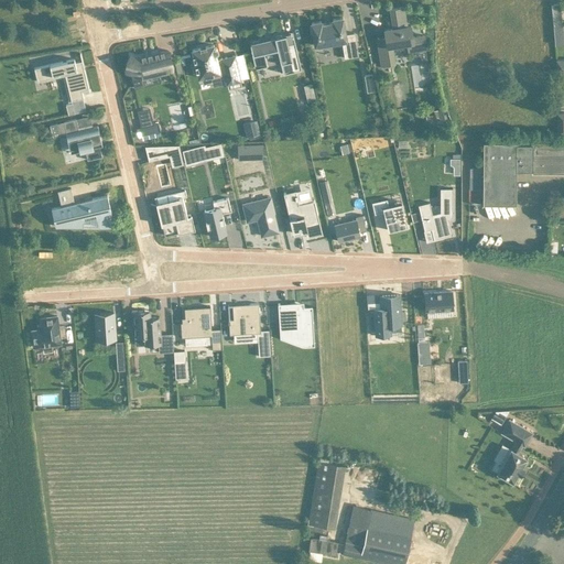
[(560,2),(551,3),(553,26),(562,25),(560,2)]
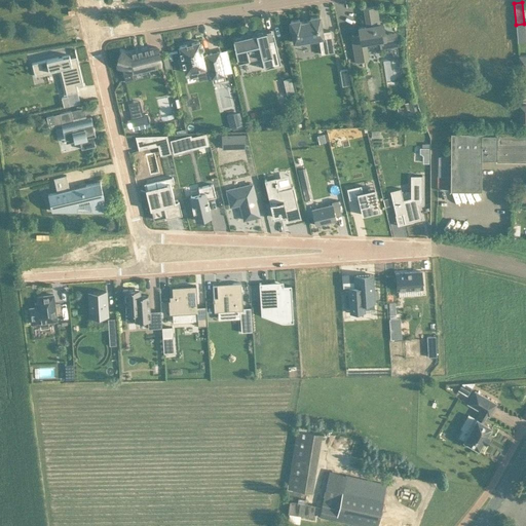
[(359,28),(360,34),(351,35),(355,61),(357,61),(362,60),(368,59),(365,43),(379,41),(380,47),(398,44),(396,33),(384,35),(382,24),(379,25),(376,6),(364,8),(367,27),(359,28)]
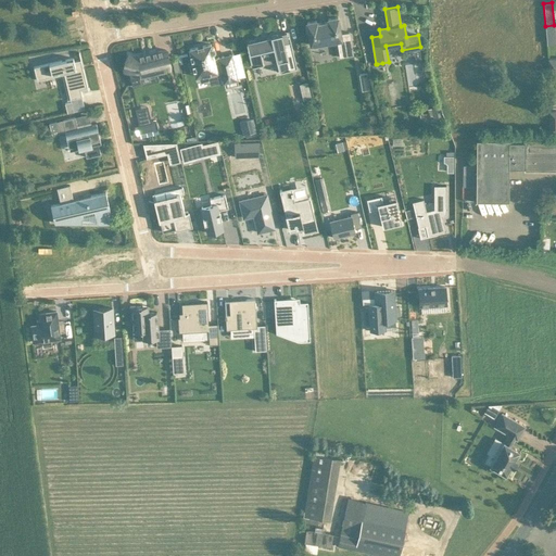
[(316,21),(306,22),(307,24),(305,24),(306,33),(308,33),(311,45),(337,40),(340,57),(353,54),(350,32),(340,34),(338,17),(328,19),(328,22),(317,24),(316,21)]
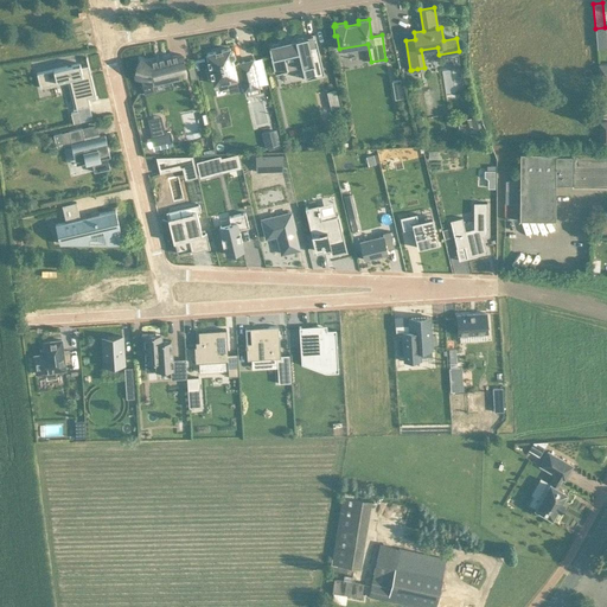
[(295,40),(269,46),(275,72),(287,70),(287,66),(301,63),(305,78),(324,74),(317,43),(317,46),(310,49),(307,37),(307,36),(295,39),(295,40)]
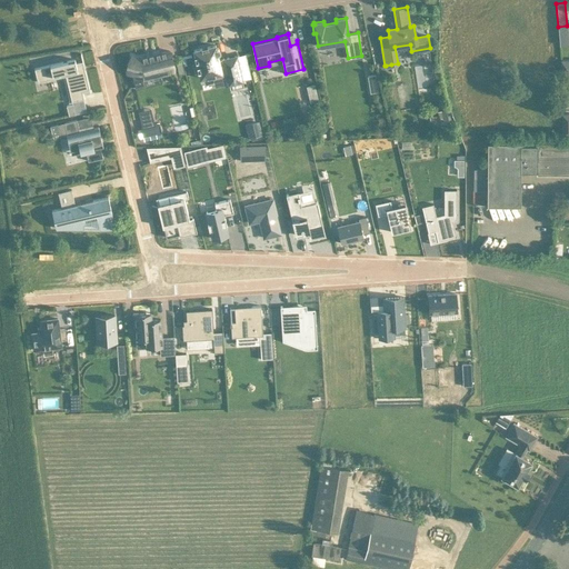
[(216,45),(193,50),(198,67),(196,67),(197,73),(199,72),(210,70),(211,72),(212,76),(226,72),(229,85),(231,83),(232,89),(243,87),(242,81),(237,56),(219,60),(217,53),(219,53),(219,52),(219,50),(219,49),(218,48),(216,48),(216,45)]
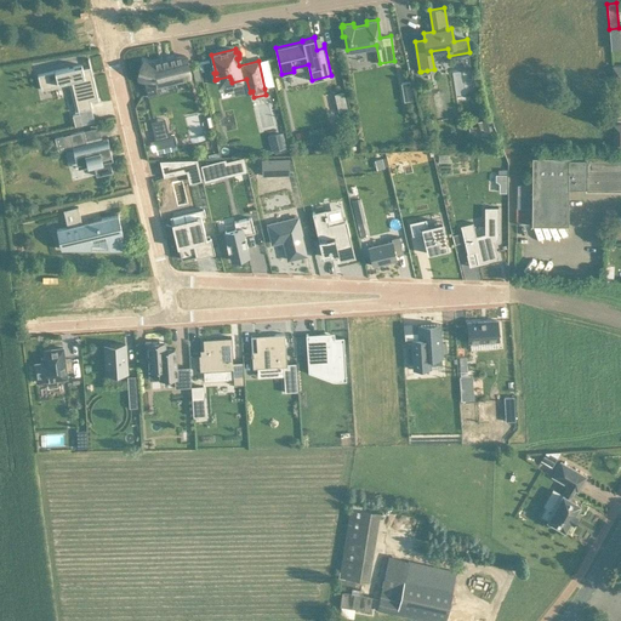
[(152,62),(143,61),(138,80),(144,81),(147,95),(158,92),(157,85),(189,77),(184,55),(174,57),(175,62),(171,62),(170,58),(152,62)]
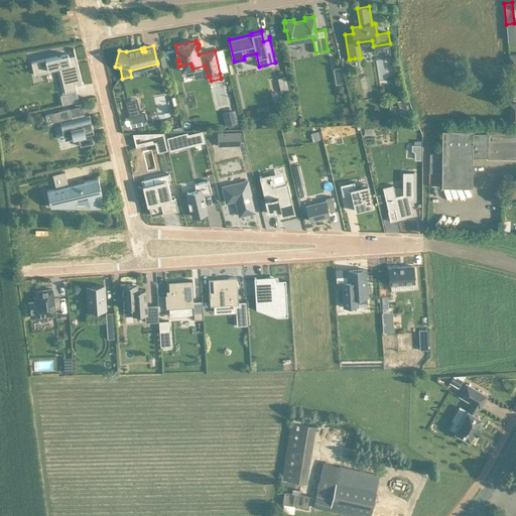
[(68,53),(31,62),(33,73),(51,69),(58,67),(61,81),(66,81),(69,91),(76,90),(75,83),(82,82),(75,54),(68,56),(68,53)]
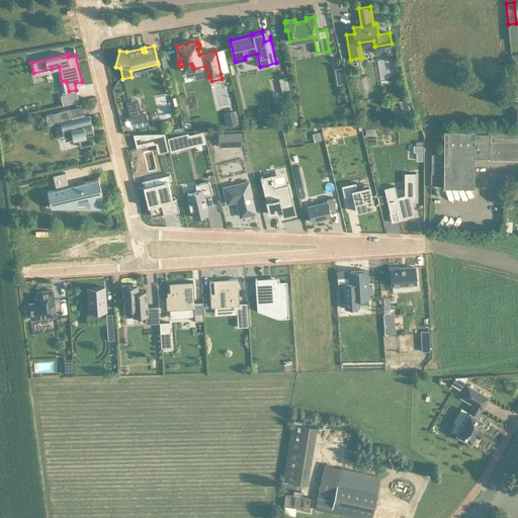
[(342,68),(335,69),(337,84),(344,83),(342,68)]
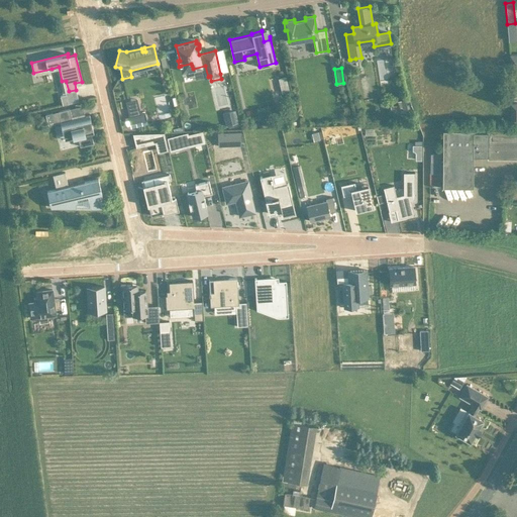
[(282,93),(290,91),(286,77),(278,78),(282,93)]
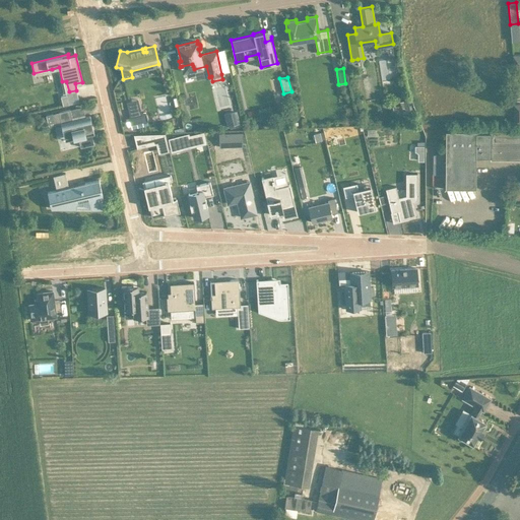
[(66,94),(61,96),(63,106),(69,104),(66,94)]
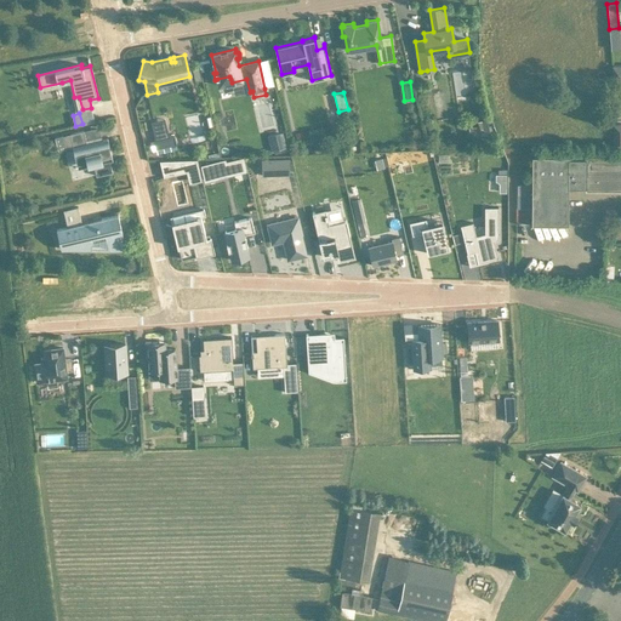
[(483,129),(469,131),(472,142),(490,138),(488,119),(482,120),(483,129)]
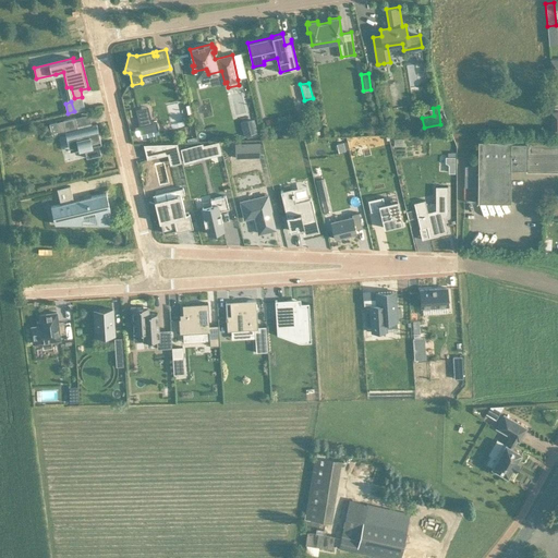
[(100,138),(97,124),(77,129),(75,117),(49,123),(52,135),(65,132),(69,146),(77,144),(79,148),(84,147),(86,158),(100,154),(98,143),(97,144),(96,140),(100,138)]
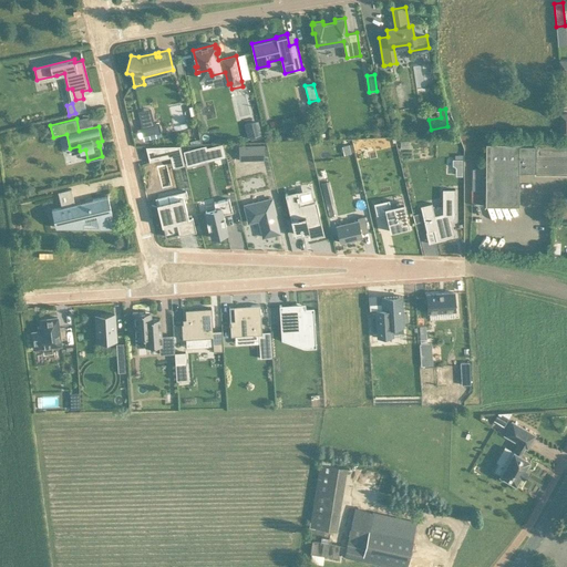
[(256,122),(247,124),(250,137),(259,135),(256,122)]
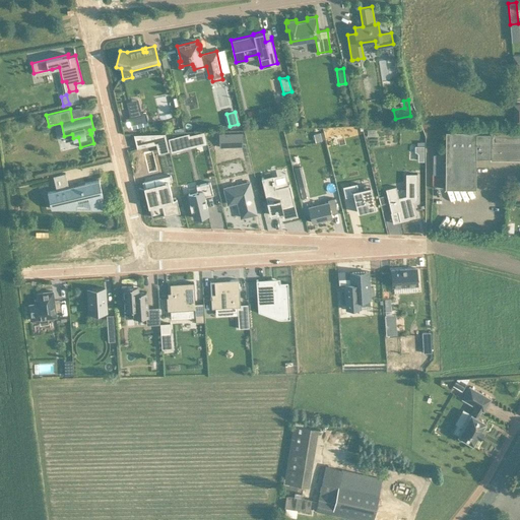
[(130,117),(129,117),(131,125),(147,121),(145,114),(130,117)]
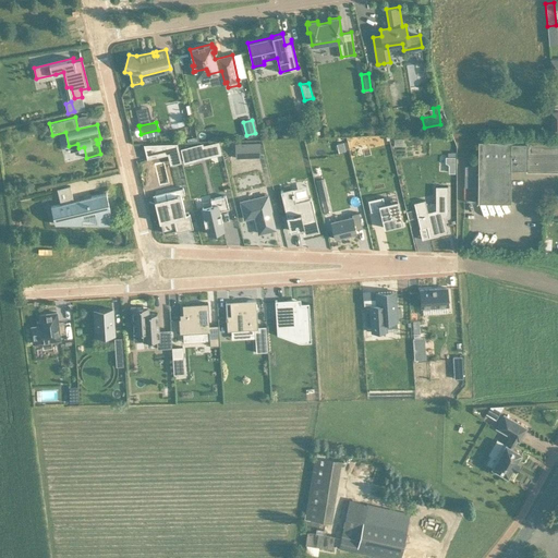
[(463,187),(463,201),(510,202),(510,168),(525,168),(525,169),(557,169),(557,140),(526,141),(526,142),(511,142),(511,141),(477,140),(477,165),(464,165),(464,173),(477,173),(477,187),(463,187)]
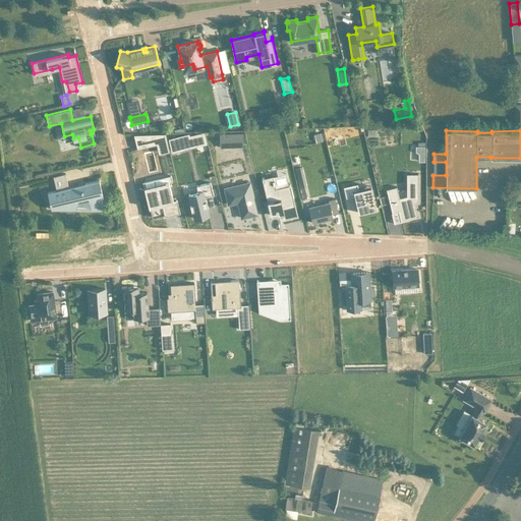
[(324,132),(314,134),(316,142),(326,140),(324,132)]
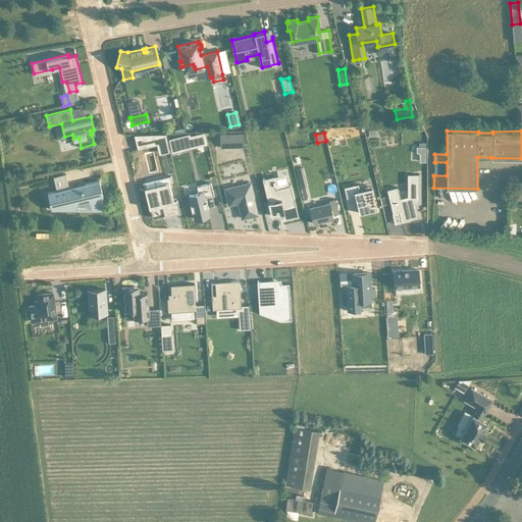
[(165,134),(134,135),(138,149),(157,144),(159,154),(170,151),(165,134)]
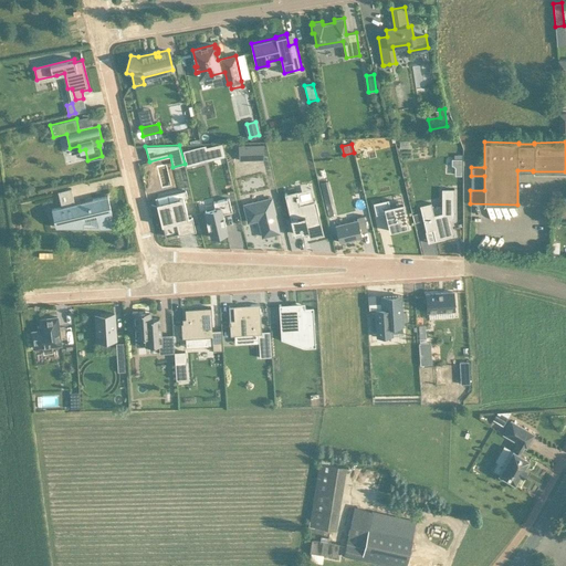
[(206,147),(205,145),(184,150),(187,164),(195,163),(194,160),(208,157),(206,147)]
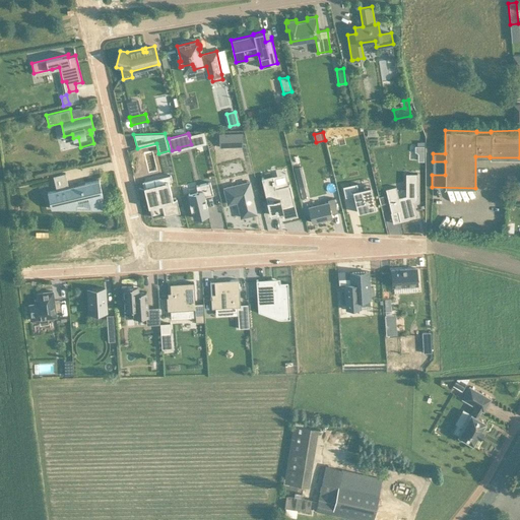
[(242,133),(225,134),(225,146),(242,145),(242,133)]
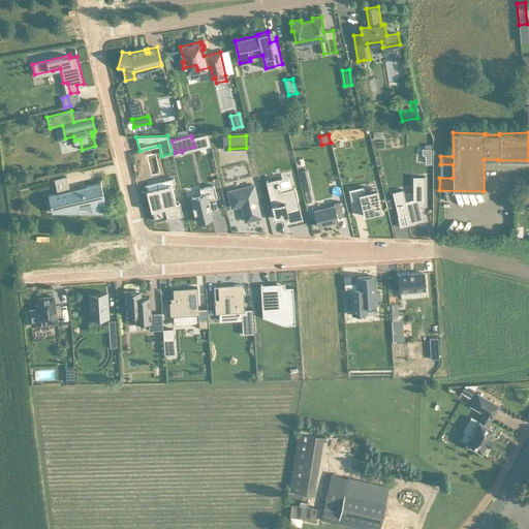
[(57,193),(48,195),(52,212),(104,213),(104,199),(100,183),(69,190),(66,176),(54,179),(57,193)]
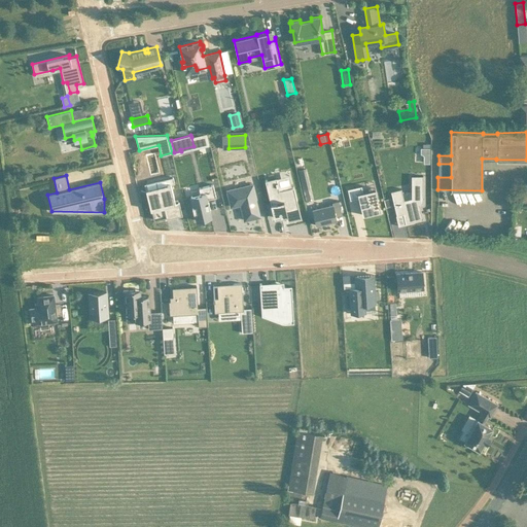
[(402,213),(406,223),(413,221),(413,222),(415,221),(414,221),(423,219),(419,204),(423,203),(423,175),(411,175),(411,198),(403,200),(400,188),(390,190),(396,214),(395,214),(396,216),(396,215),(402,213)]
